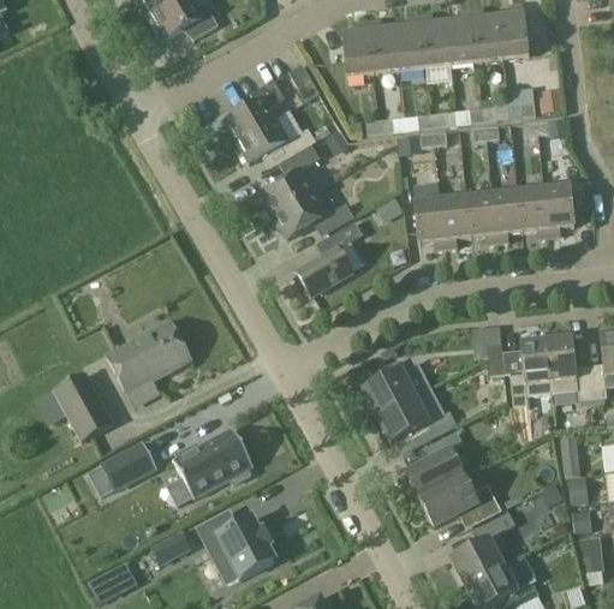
[(137,0),(147,17),(177,0),(137,0)]
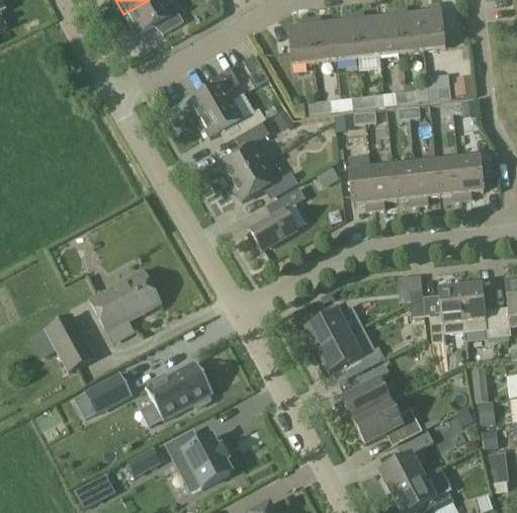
[(149,0),(123,14),(136,34),(155,23),(158,21),(164,31),(182,20),(171,1),(165,5),(162,0),(149,0)]
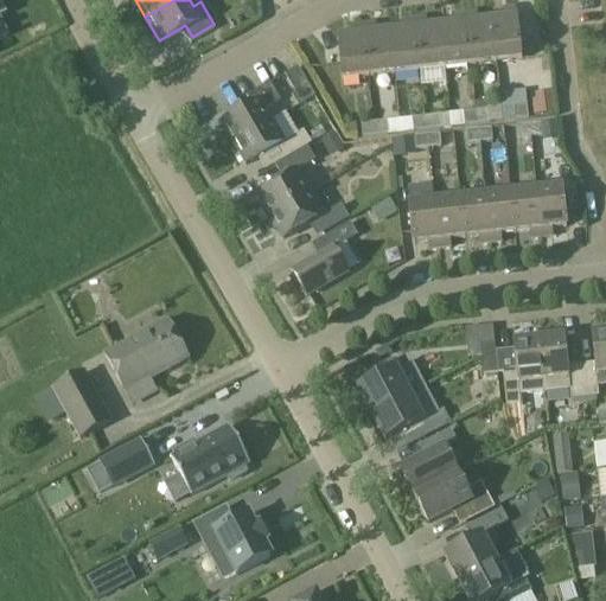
[(246,2),(247,13),(257,13),(256,1),(246,2)]
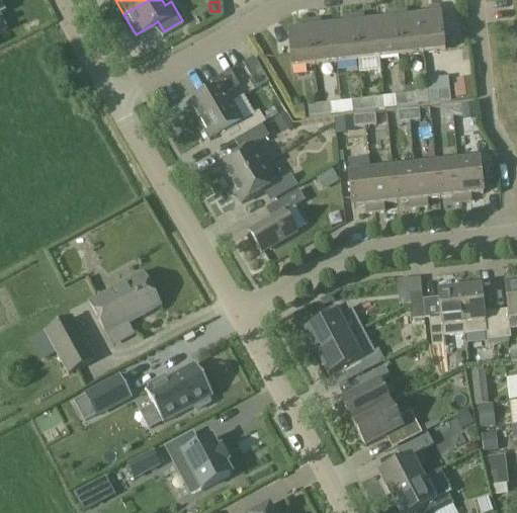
[(430,13),(419,14),(423,50),(445,48),(441,11),(441,12),(440,3),(432,4),(433,9),(430,13)]
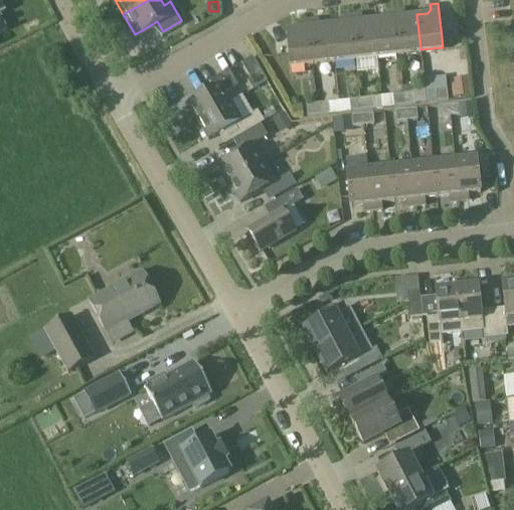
[(401,7),(394,8),(399,52),(420,49),(416,14),(405,15),(401,12),(401,7)]
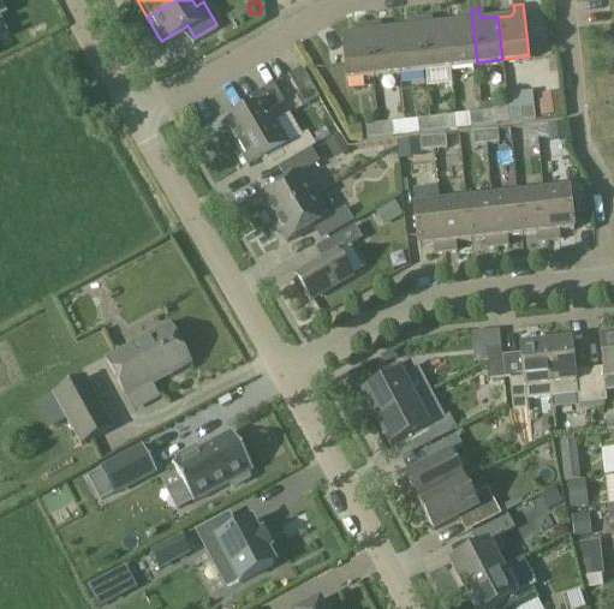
[(459,22),(446,23),(451,65),(477,63),(471,10),(462,11),(463,17),(459,22)]
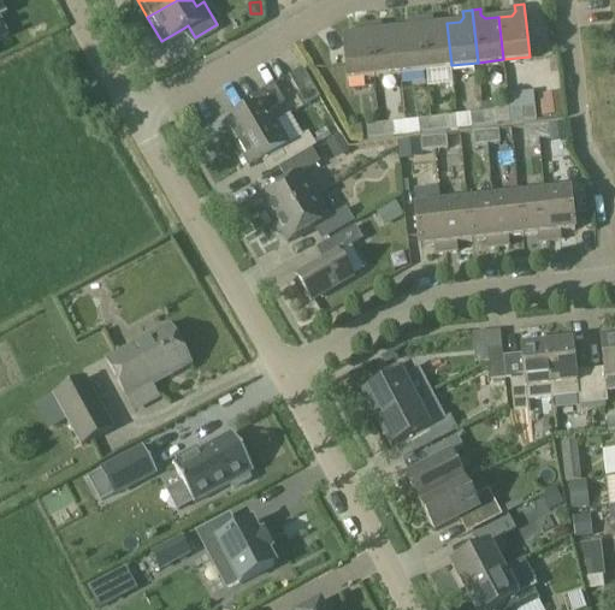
[(429,15),(420,16),(426,69),(451,65),(447,23),(433,24),(429,21),(429,15)]
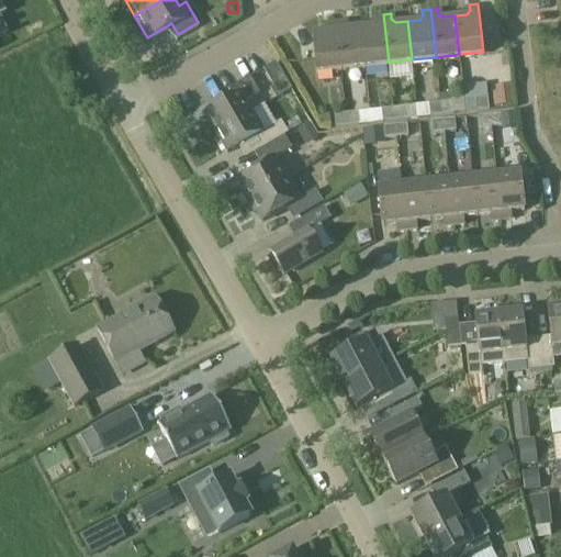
[(372,24),(360,26),(365,65),(389,63),(383,14),(374,15),(376,21),(372,24)]
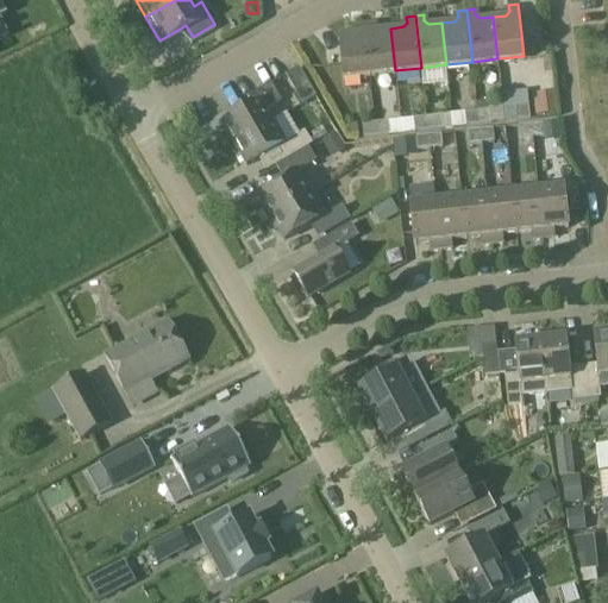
[(373,20),(364,22),(370,74),(395,70),(390,29),(377,30),(374,26),(373,20)]
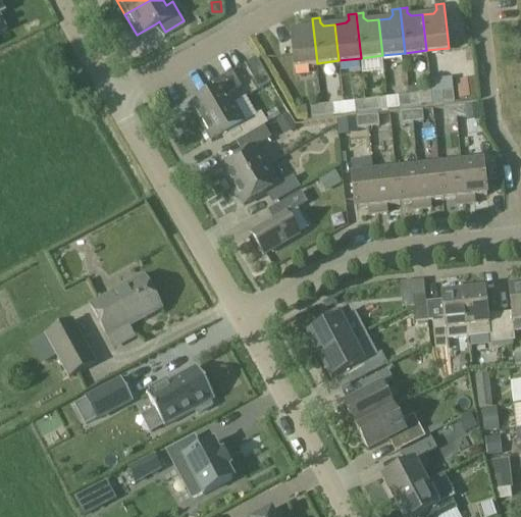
[(295,65),(317,63),(312,18),(304,19),(305,24),(302,28),(291,30),(295,65)]
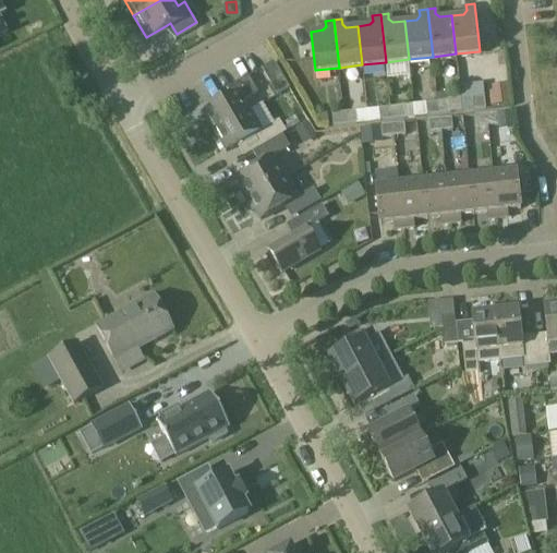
[(274,59),(263,65),(273,83),(269,85),(275,94),(290,84),(274,59)]
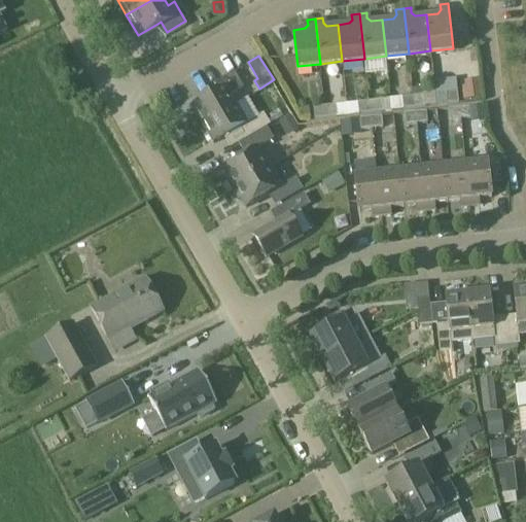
[(219,87),(193,103),(203,120),(237,101),(232,91),(243,83),(235,69),(215,80),(219,87)]
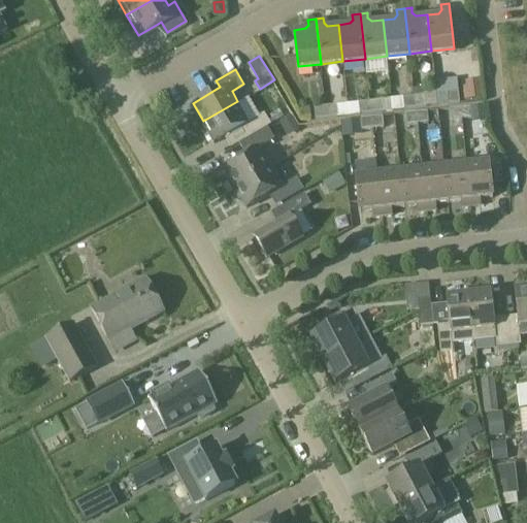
[(464,95),(483,93),(481,75),(466,77),(467,83),(463,84),(464,95)]
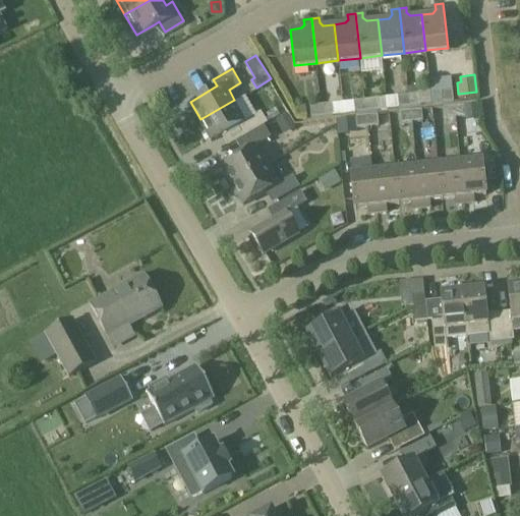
[(443,100),(454,99),(453,88),(442,89),(443,100)]
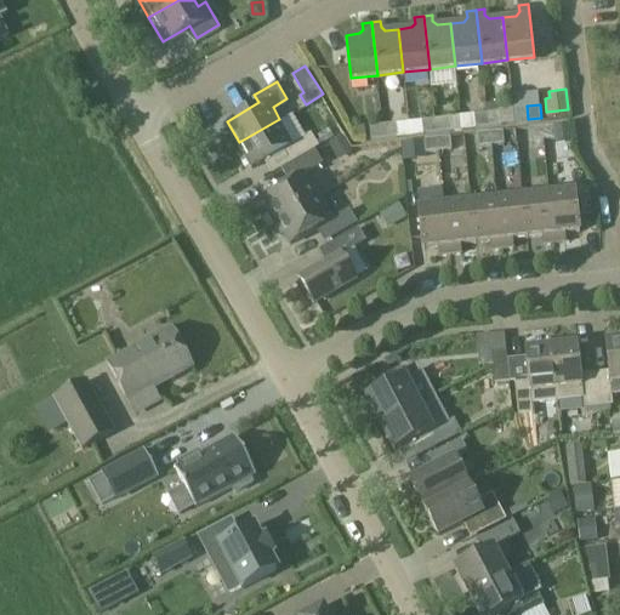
[(499,108),(487,109),(488,124),(501,123),(499,108)]
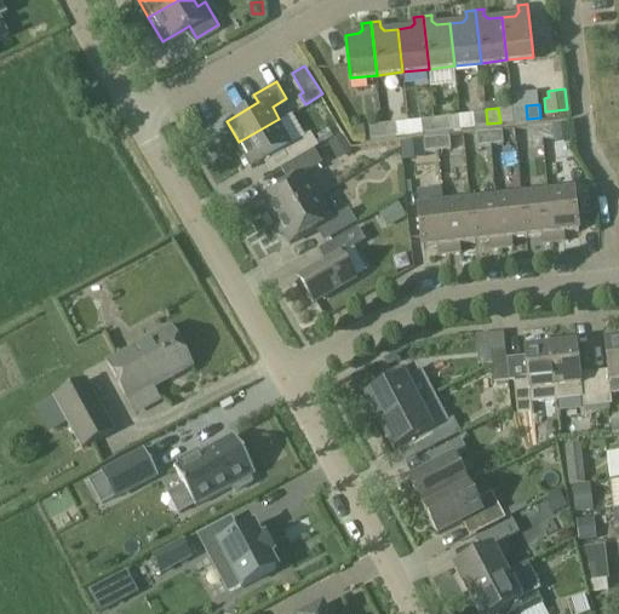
[(475,125),(487,124),(486,109),(473,110),(475,125)]
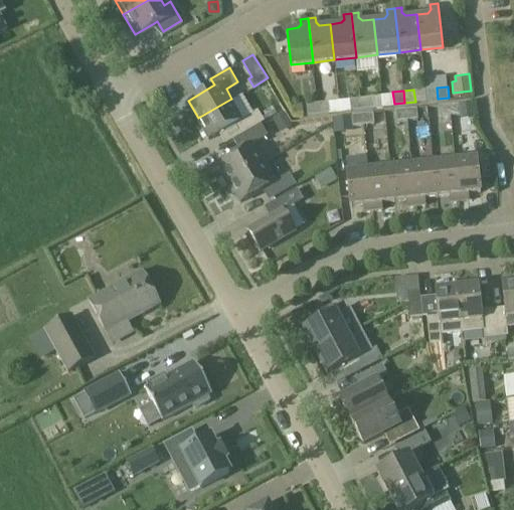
[(371,94),(360,96),(361,108),(372,106),(371,94)]
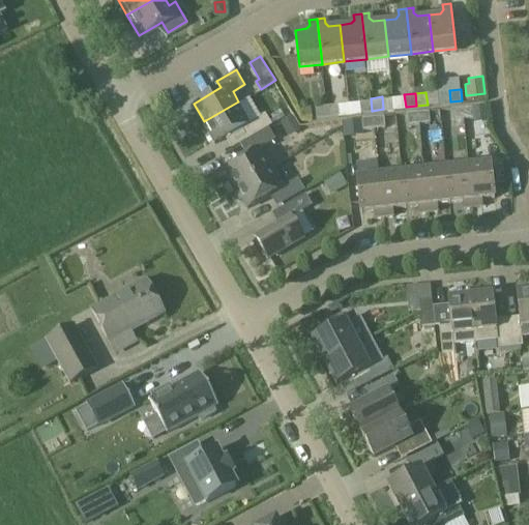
[(361,112),(372,111),(371,98),(359,99),(361,112)]
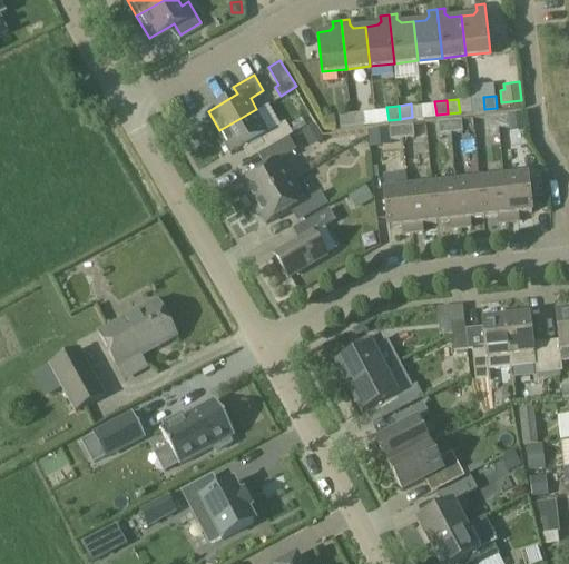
[(256,109),(219,130),(232,150),(262,132),(270,144),(291,131),(284,120),(278,124),(270,129),(257,109),(256,109)]
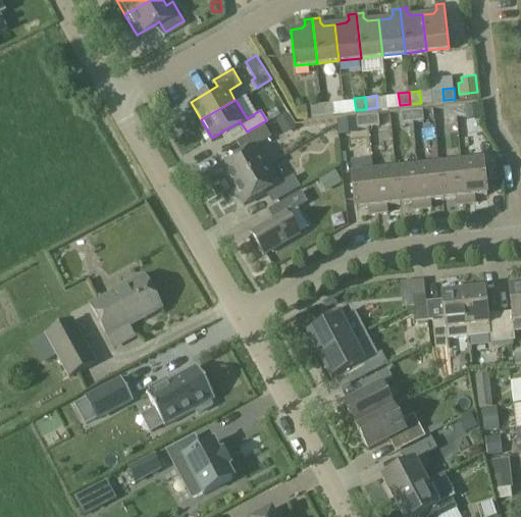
[(481,115),(479,101),(467,102),(469,116),(481,115)]
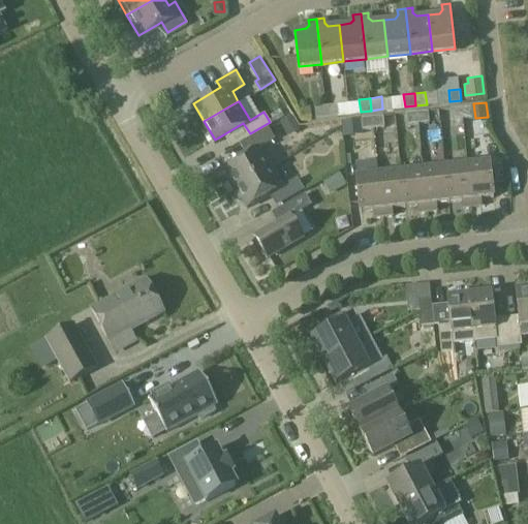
[(337,103),(327,104),(328,114),(338,113),(337,103)]
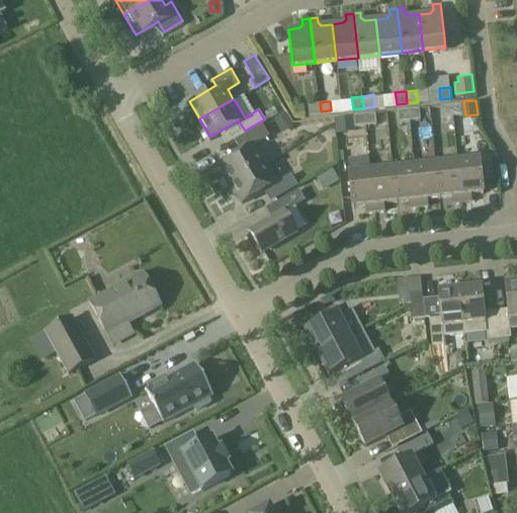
[(320,102),(309,103),(310,112),(321,111),(320,102)]
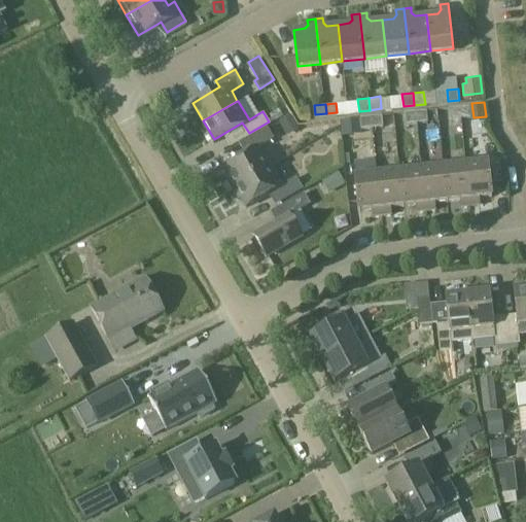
[(470,104),(460,105),(461,117),(471,116),(470,104)]
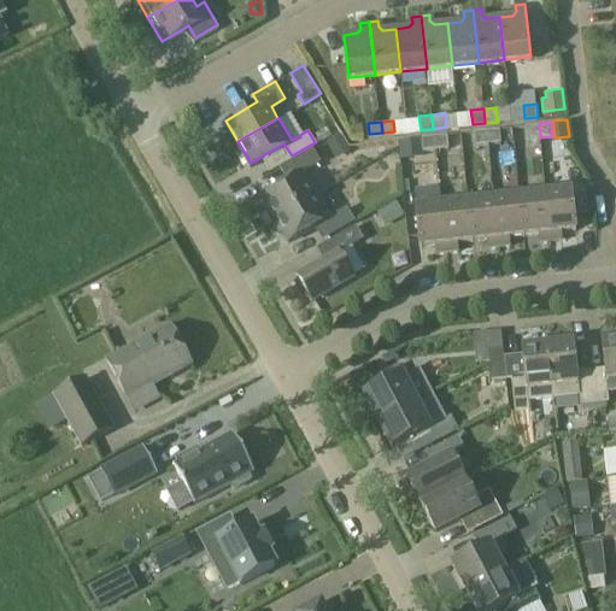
[(528,139),(540,137),(539,123),(527,124),(528,139)]
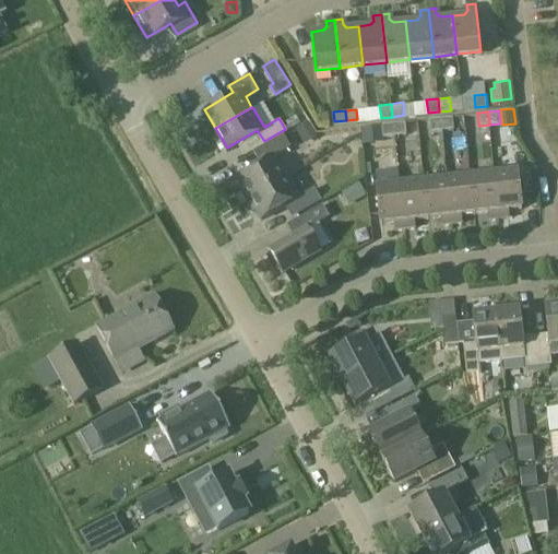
[(441,116),(442,129),(453,128),(452,115),(441,116)]
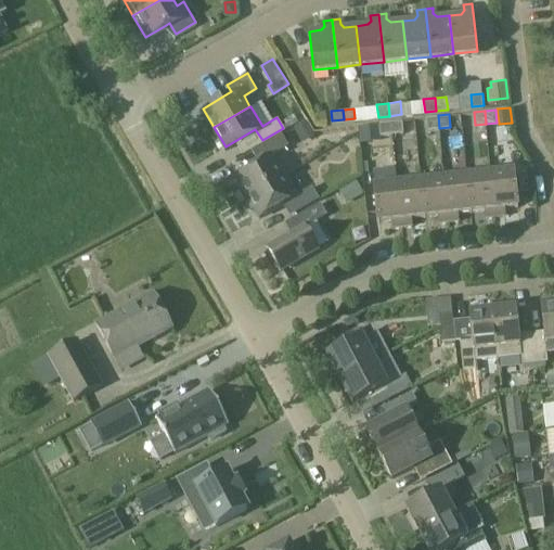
[(428,129),(439,128),(438,115),(427,116),(428,129)]
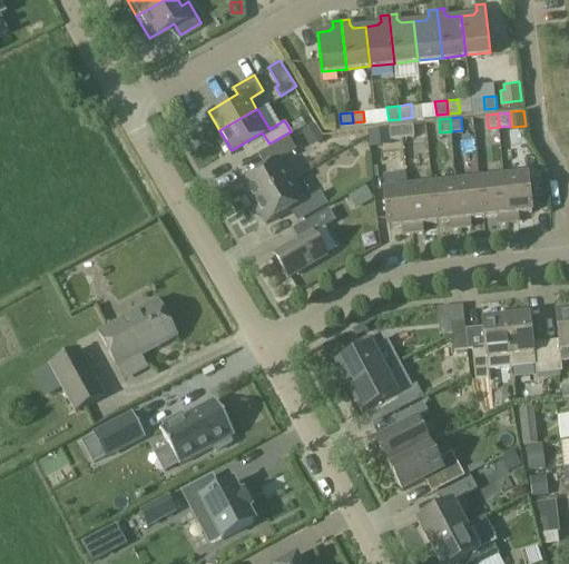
[(402,122),(403,136),(414,135),(413,121),(402,122)]
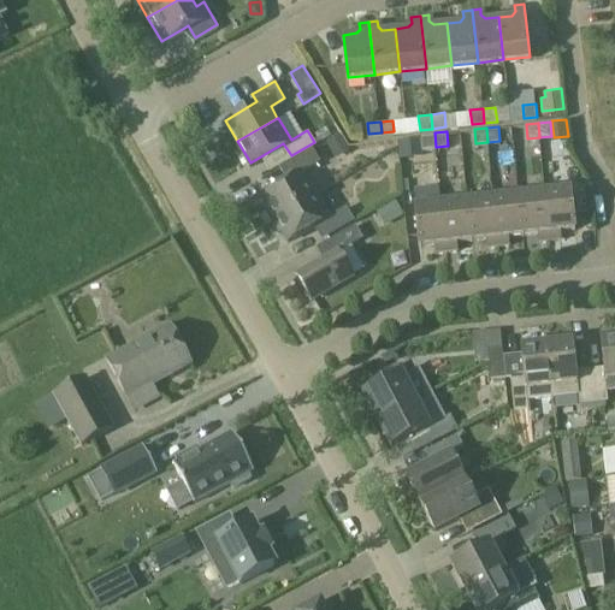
[(339,132),(329,138),(336,150),(347,144),(339,132)]
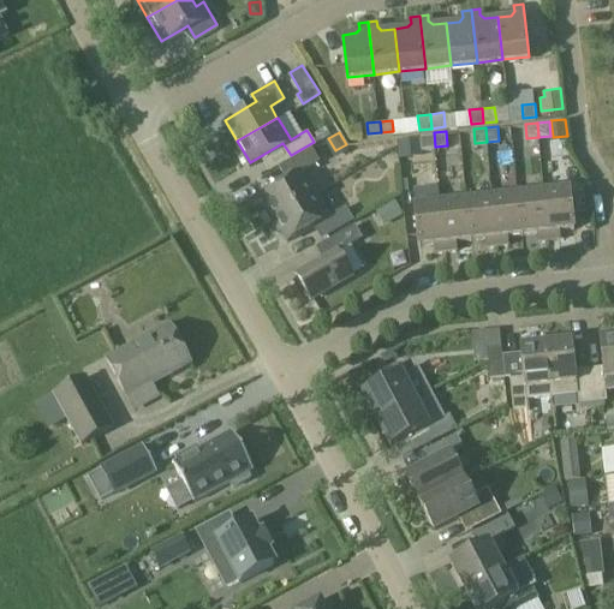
[(423,148),(435,147),(434,132),(422,133),(423,148)]
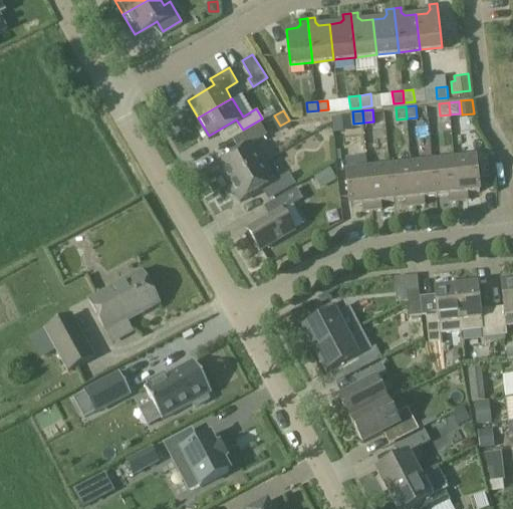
[(333,115),(335,129),(352,128),(350,113),(333,115)]
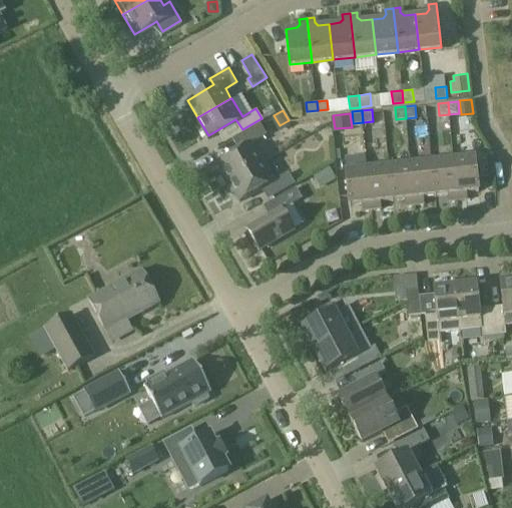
[(219,171),(225,181),(263,160),(251,141),(266,133),(259,122),(235,135),(242,147),(216,162),(221,170),(219,171)]
